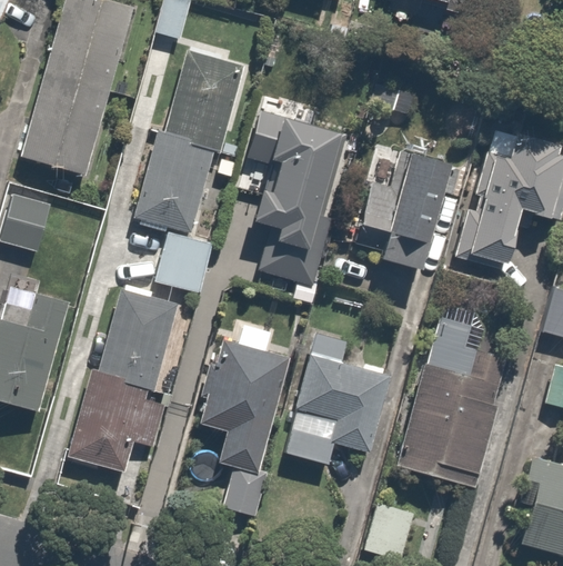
[(86,175),(128,3),(113,0),(58,0),(19,158),(86,175)]
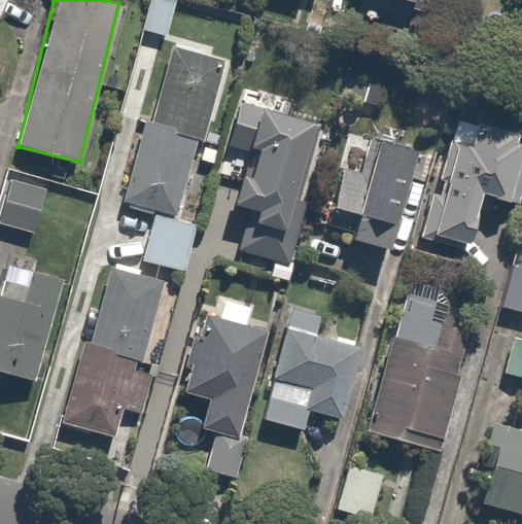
[(173,41),(183,0),(152,0),(144,33),(173,41)]
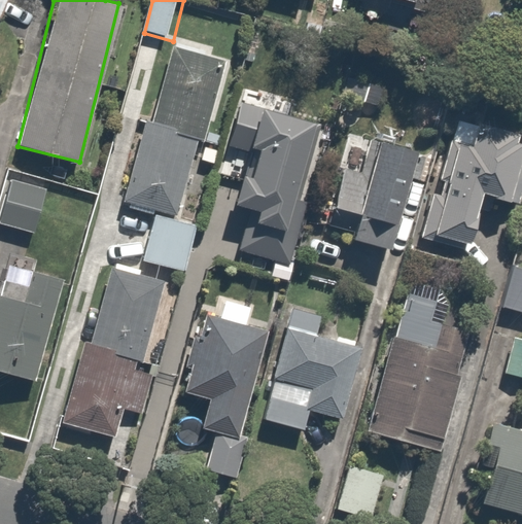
[(227,63),(171,49),(152,128),(141,125),(124,202),(176,214),(194,140),(208,143),(227,63)]
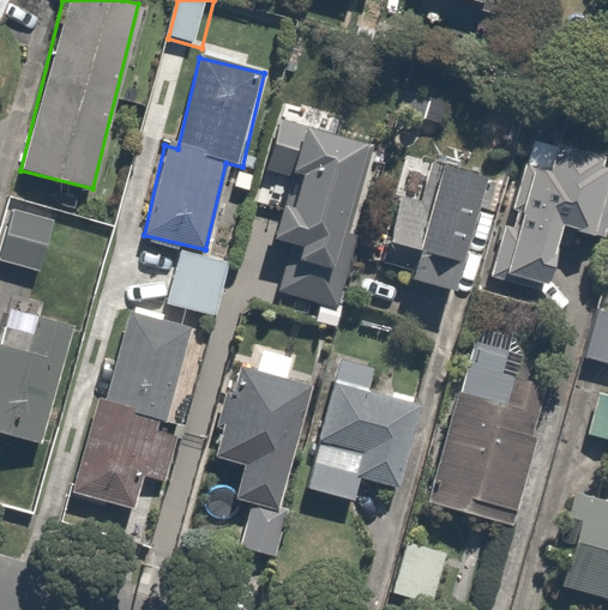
[(287,168),(295,169),(288,198),(280,195),(269,239),(289,245),(277,291),(337,307),(379,148),(298,127),(287,168)]
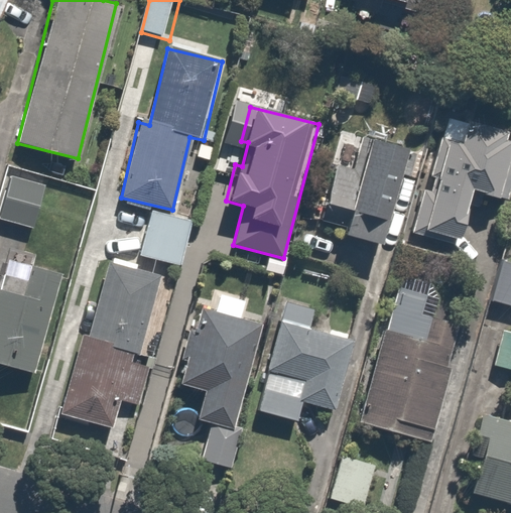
[(510,198),(510,123),(451,109),(431,189),(417,185),(408,226),(460,238),(472,188),(510,198)]
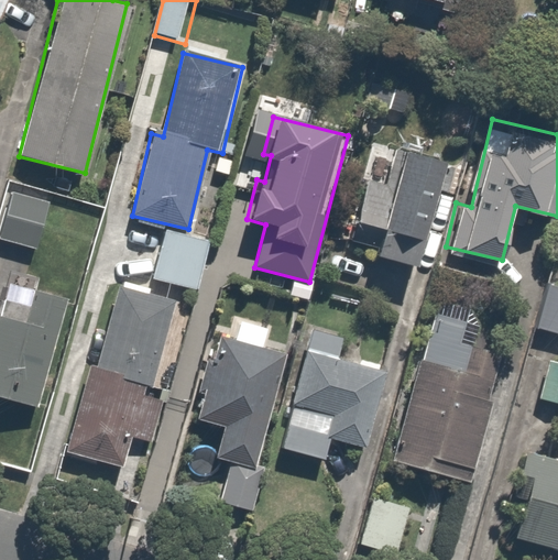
[(352,252),(416,267),(435,189),(452,194),(460,160),(400,146),(391,183),(370,177),(352,252)]
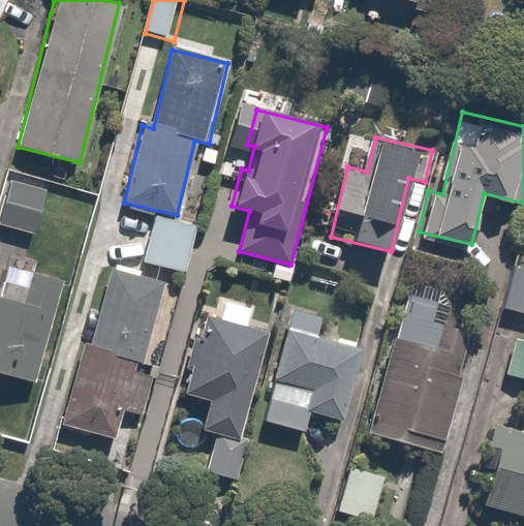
[(0,227),(33,237),(45,187),(10,178),(0,215),(0,227)]
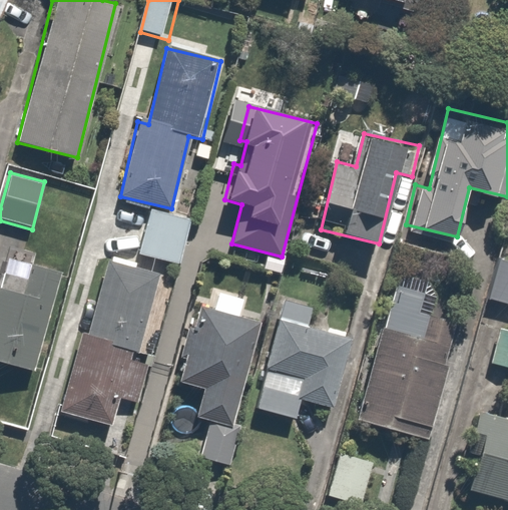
[(179,264),(189,217),(149,208),(139,256),(179,264)]
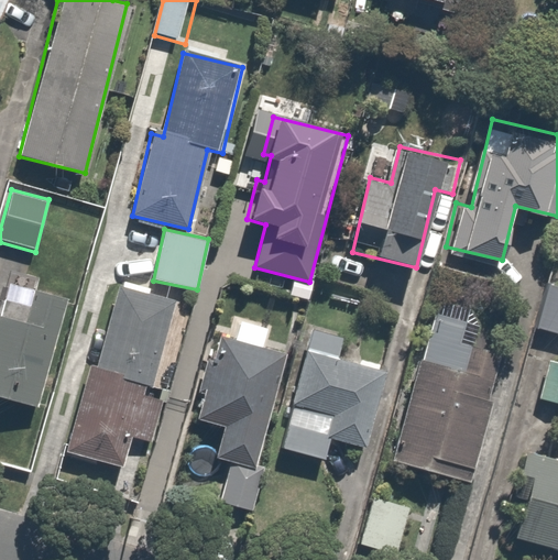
[(557,280),(547,276),(532,330),(557,338),(557,280)]
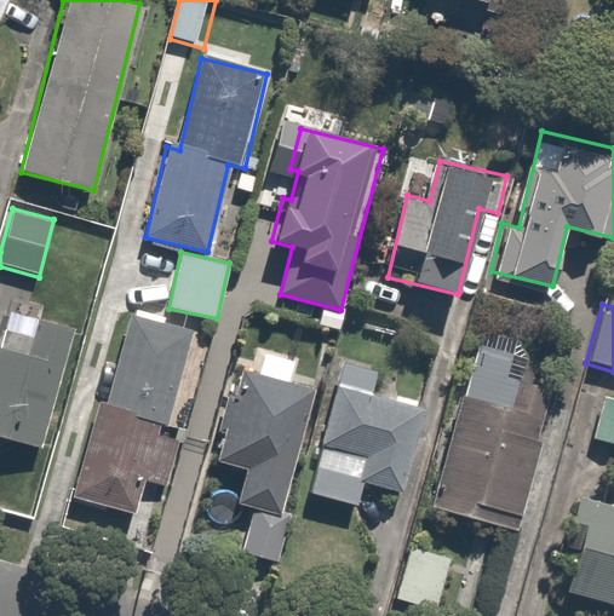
[(76,327),(4,308),(0,321),(0,436),(44,448),(76,327)]
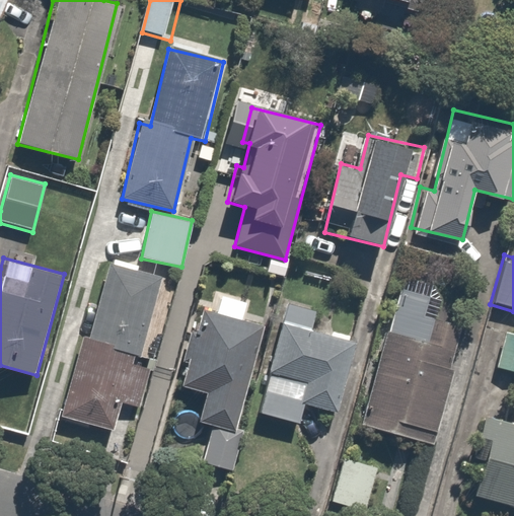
[(160,277),(112,266),(109,265),(91,337),(81,334),(61,417),(115,430),(122,403),(142,408),(153,361),(140,358),(160,277)]
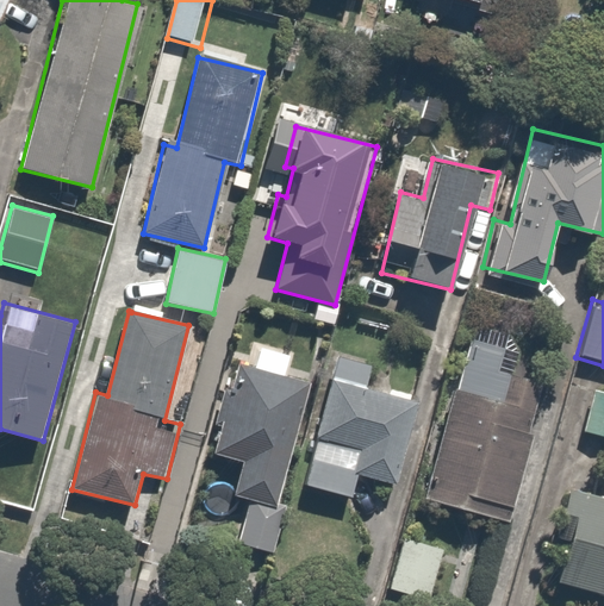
[(503,519),(540,381),(498,369),(504,345),(466,336),(423,498),(503,519)]
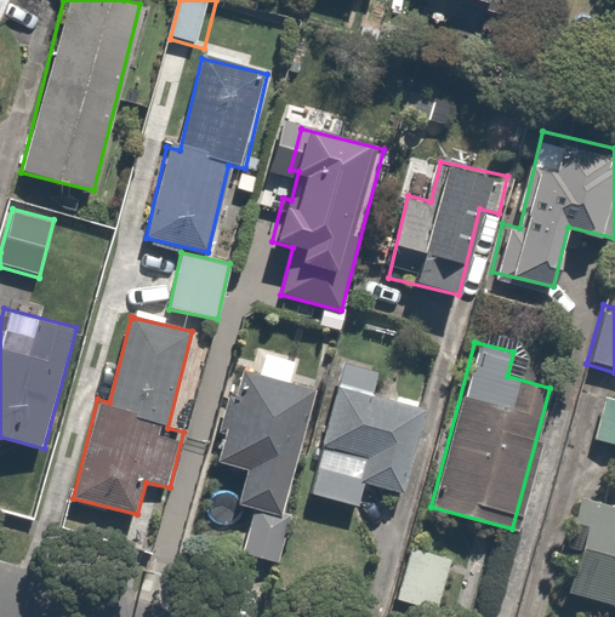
[(289,510),(311,387),(297,384),(302,359),(263,352),(260,373),(245,371),(240,396),(223,394),(211,461),(249,468),(243,502),(289,510)]
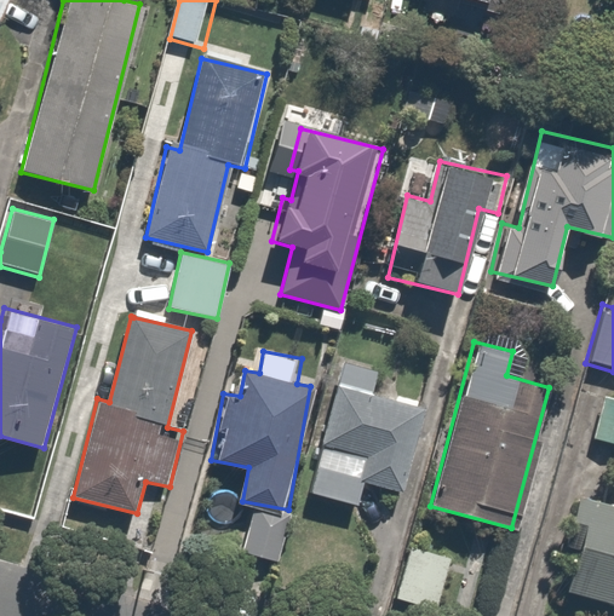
[(342,358),(310,495),(362,507),(368,479),(403,488),(423,406),(372,393),(378,366),(342,358)]
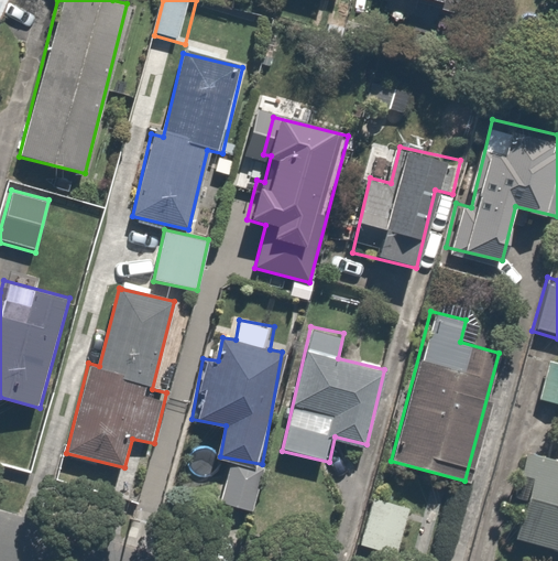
[(557,362),(550,360),(540,400),(557,403),(557,362)]
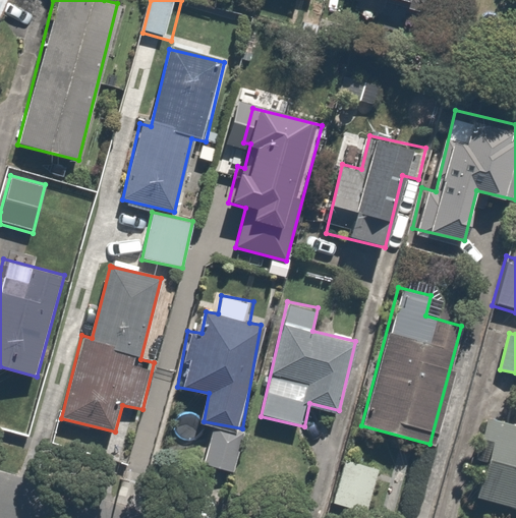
[(515,426),(481,417),(469,462),(478,465),(469,498),(515,511),(515,426)]
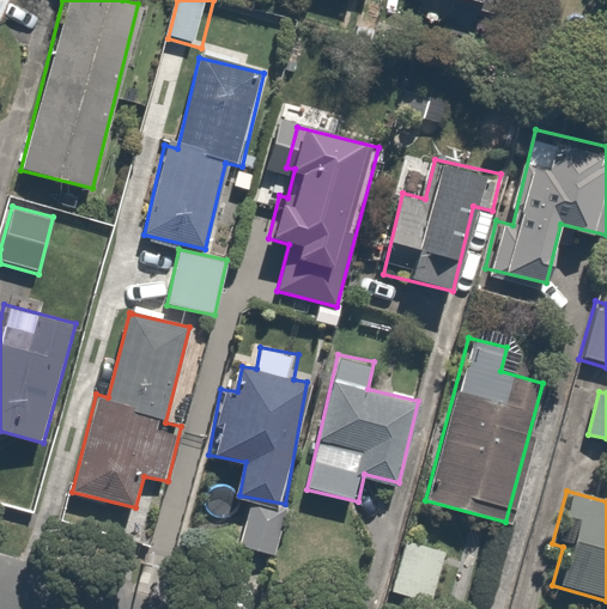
[(430,608),(447,547),(406,536),(389,598),(425,608),(430,608)]
